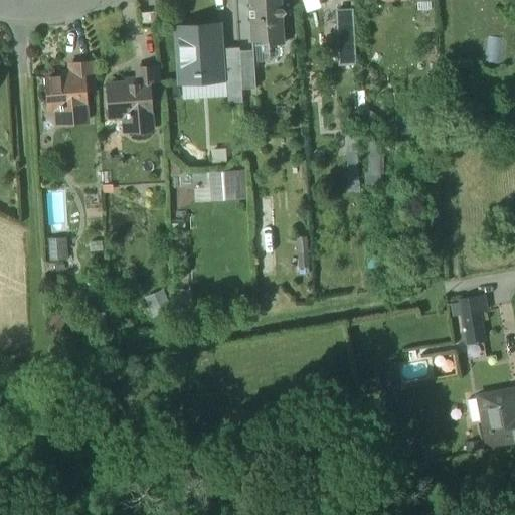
[(248,0),(251,42),(269,41),(269,45),(284,44),(283,16),(286,12),(282,9),(281,0),(248,0)]
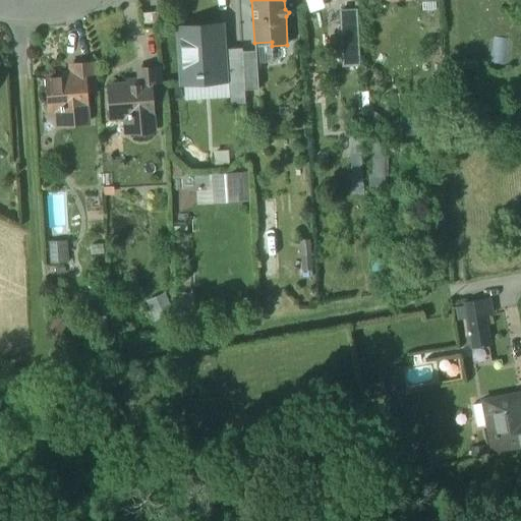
[(357,10),(343,11),(345,54),(359,54),(357,10)]
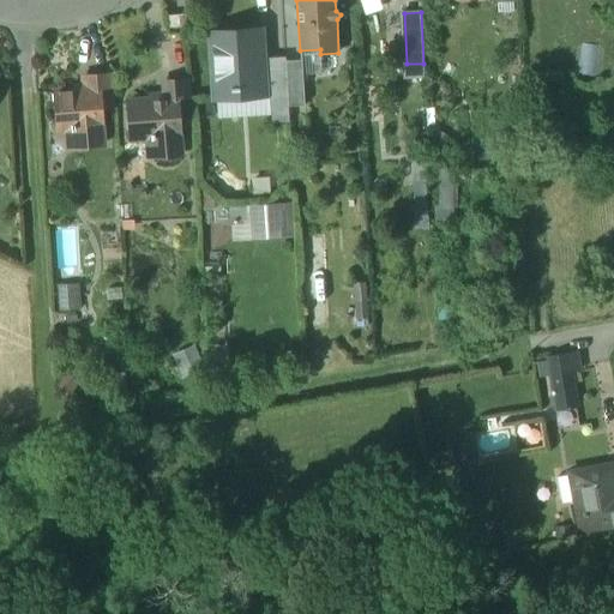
[(186,14),(169,16),(169,28),(187,26),(186,14)]
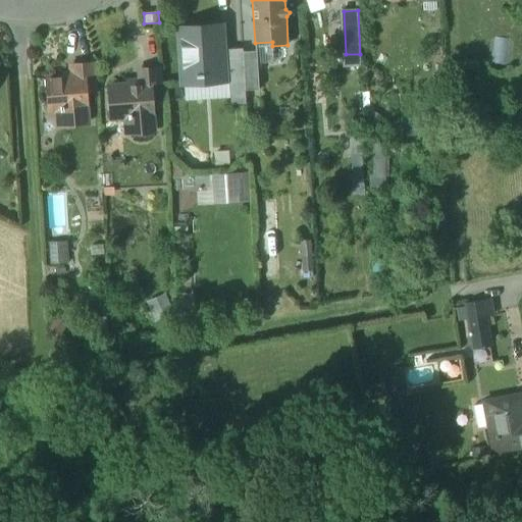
[(221,24),(180,28),(184,85),(186,85),(186,76),(222,73),(223,73),(222,53),(221,24)]
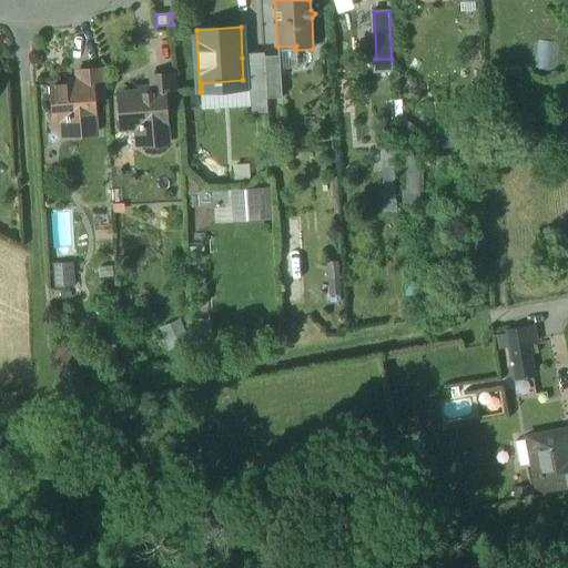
[(280,56),(265,57),(267,99),(282,98),(280,56)]
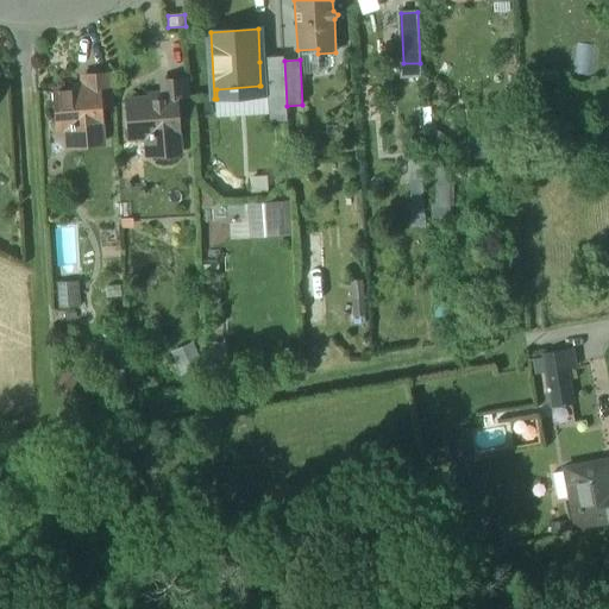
[(283,61),(259,62),(261,86),(259,86),(261,96),(268,95),(286,94),(283,61)]
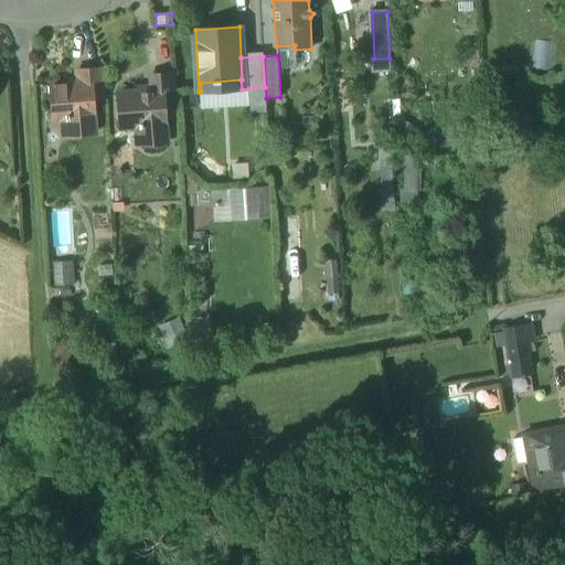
[(104,68),(78,71),(78,81),(85,80),(87,98),(93,98),(93,99),(106,98),(104,68)]
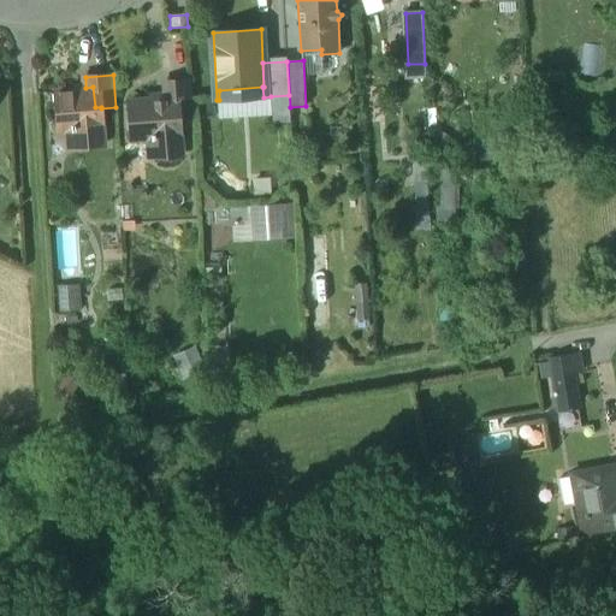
[(190,80),(165,82),(166,96),(176,96),(178,116),(178,117),(193,116),(190,80)]
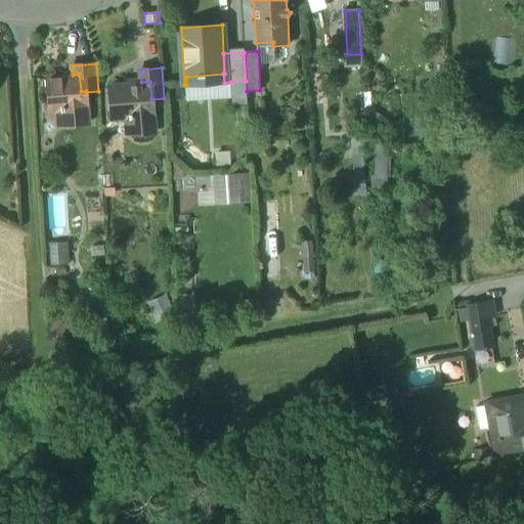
[(74,79),(48,81),(50,110),(60,108),(61,124),(88,122),(86,92),(86,91),(81,91),(79,74),(73,75),(74,79)]
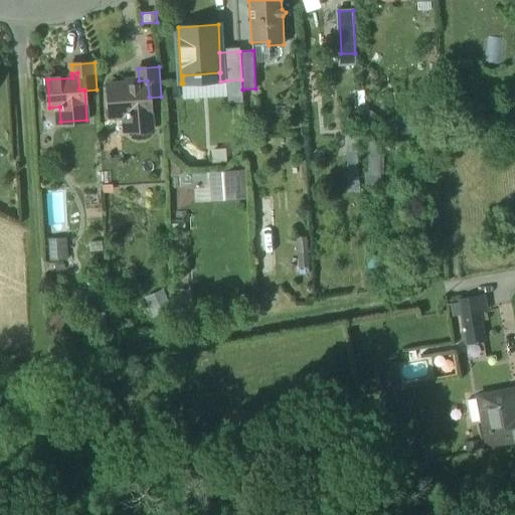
[(241,79),(226,80),(227,104),(242,103),(241,79)]
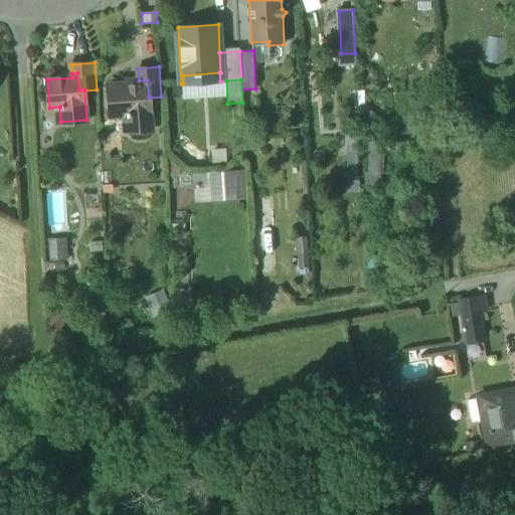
[(140,83),(108,87),(111,116),(127,115),(128,131),(152,130),(149,98),(149,97),(147,80),(139,80),(140,83)]
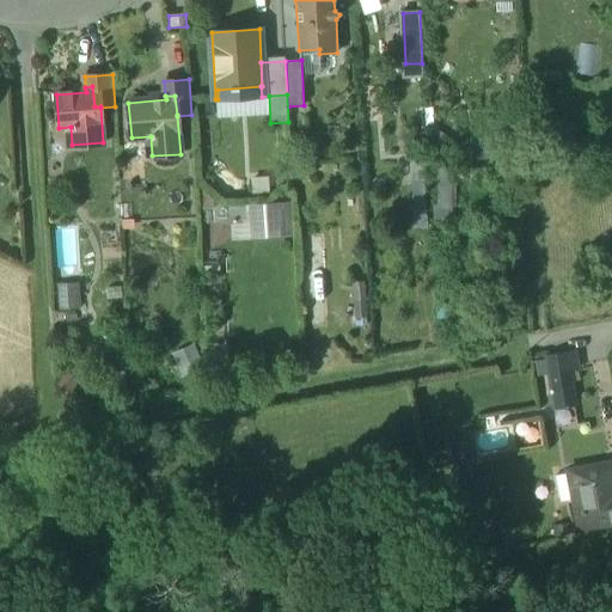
[(423,155),(410,155),(412,222),(426,222),(423,155)]
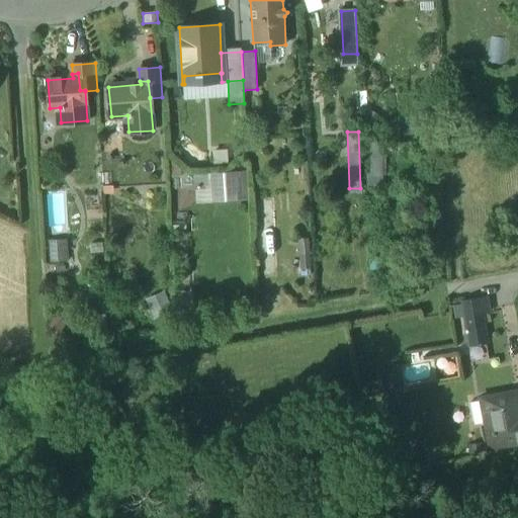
[(49,239),(50,261),(69,261),(68,238),(49,239)]
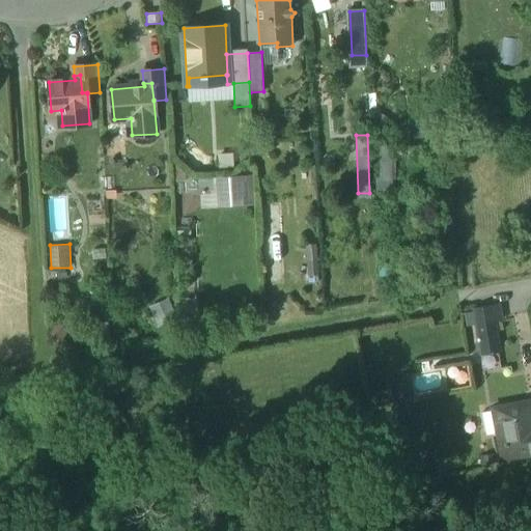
[(495,308),(475,311),(477,325),(493,323),(497,322),(495,308)]
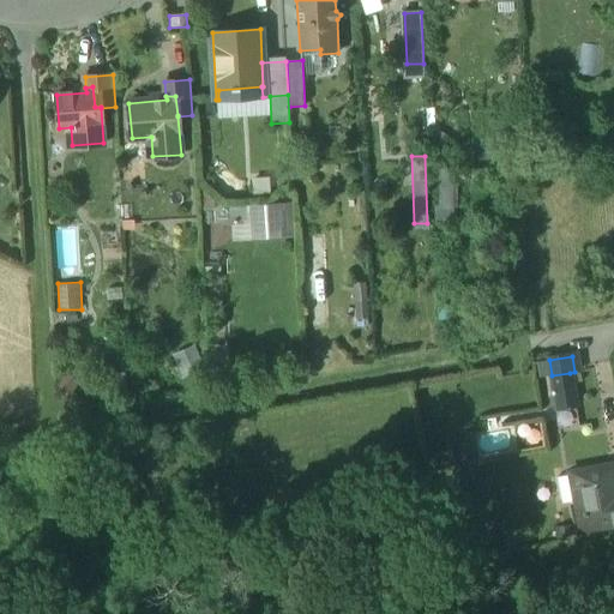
[(570,373),(552,375),(557,410),(576,408),(570,373)]
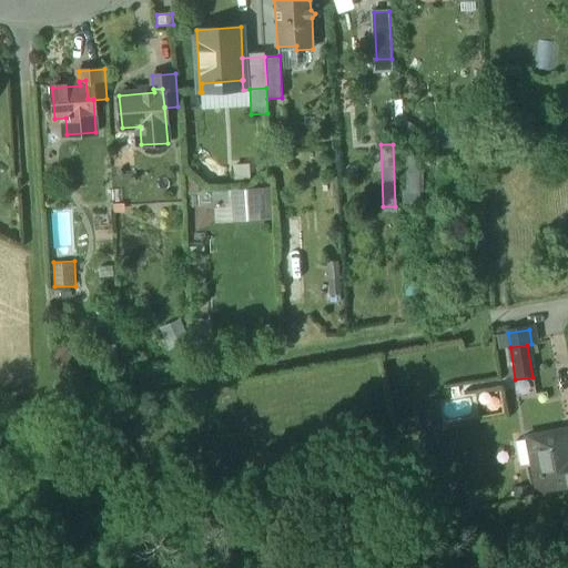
[(567,429),(527,438),(537,493),(567,486),(567,429)]
